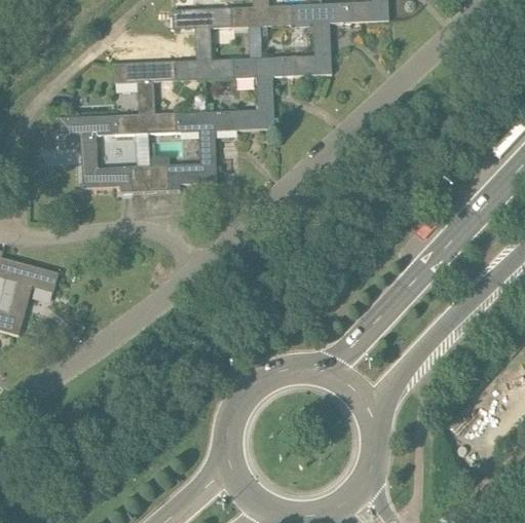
[(253,0),(253,6),(228,7),(229,27),(289,24),(288,5),(269,6),(268,0),(253,0)]
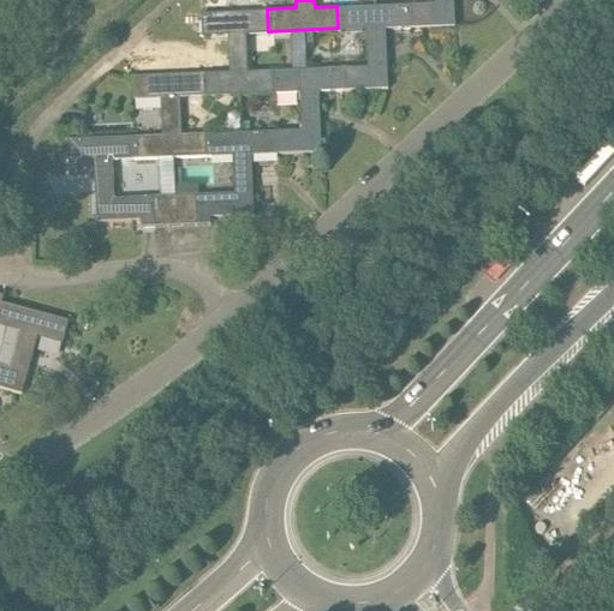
[(435,0),(435,1),(411,3),(412,24),(454,23),(453,0),(435,0)]
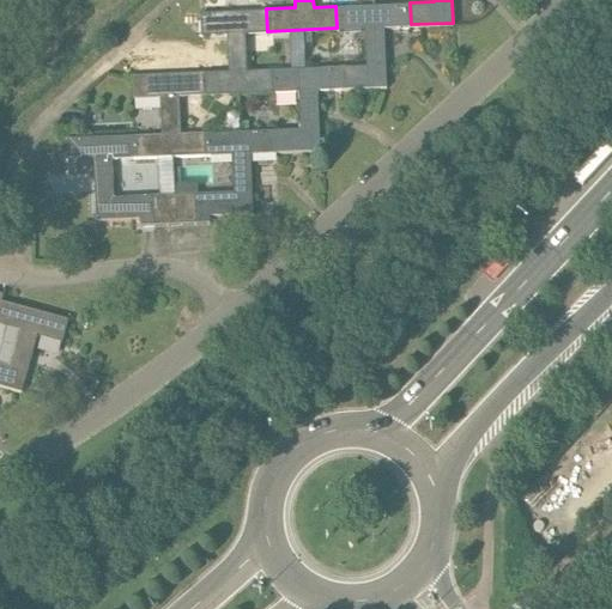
[(343,65),(344,87),(386,86),(383,26),(411,25),(411,24),(410,2),(335,6),(337,28),(364,26),(367,64),(343,65)]
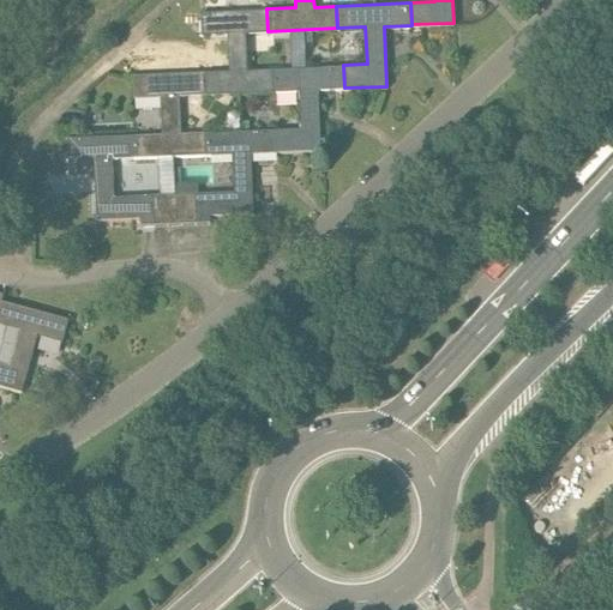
[(209,94),(271,91),(270,67),(247,68),(246,31),(268,31),(266,8),(200,11),(200,34),(227,32),(228,70),(208,71),(209,94)]
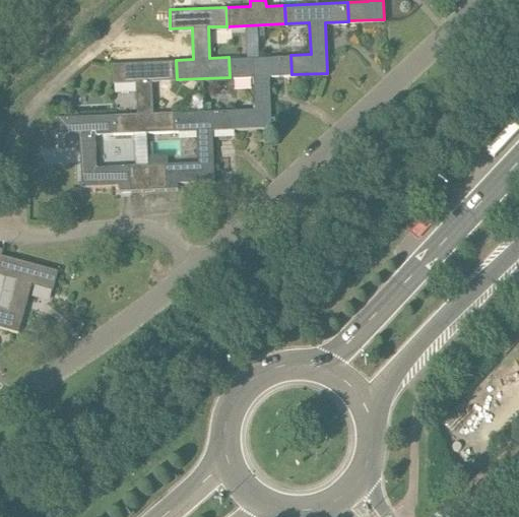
[(258,27),(249,27),(250,45),(259,45),(258,27)]
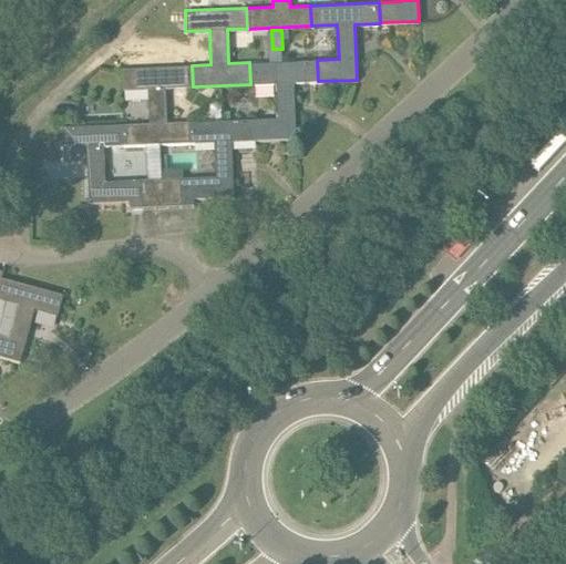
[(278,118),(257,119),(257,139),(297,137),(295,82),(318,81),(317,60),(294,61),(249,62),(250,84),(277,83),(278,118)]
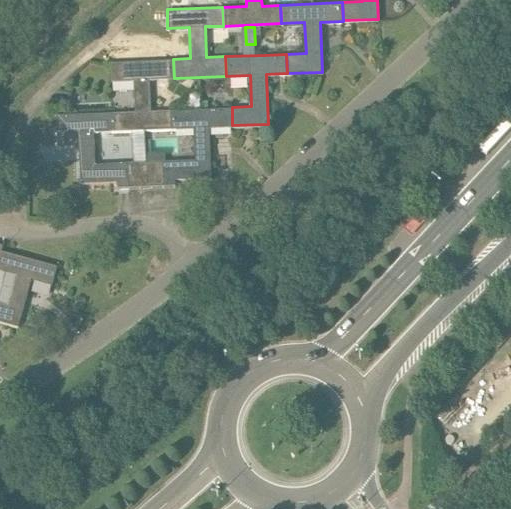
[(145,128),(176,127),(175,109),(150,110),(149,79),(174,78),(173,59),(111,61),(112,80),(133,80),(135,111),(114,112),(115,130),(131,129),(145,128)]
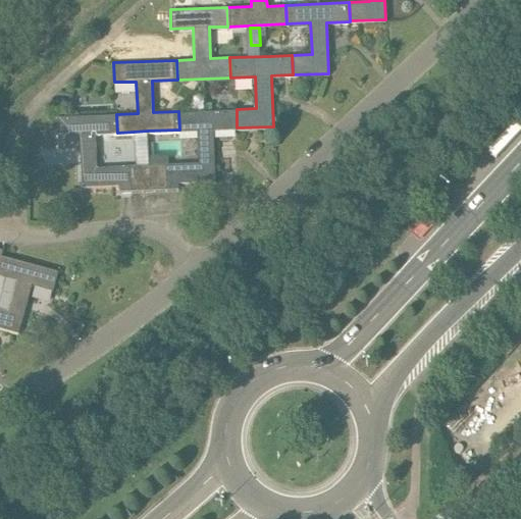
[(199,161),(164,162),(165,188),(216,186),(213,128),(237,127),(237,109),(178,111),(179,130),(197,128),(199,161)]
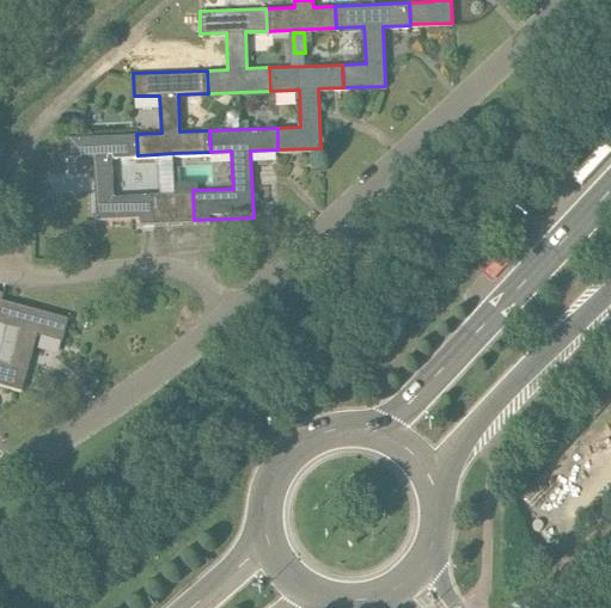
[(112,155),(138,155),(136,134),(67,136),(68,158),(93,158),(96,217),(139,216),(139,221),(154,221),(153,191),(114,194),(112,155)]
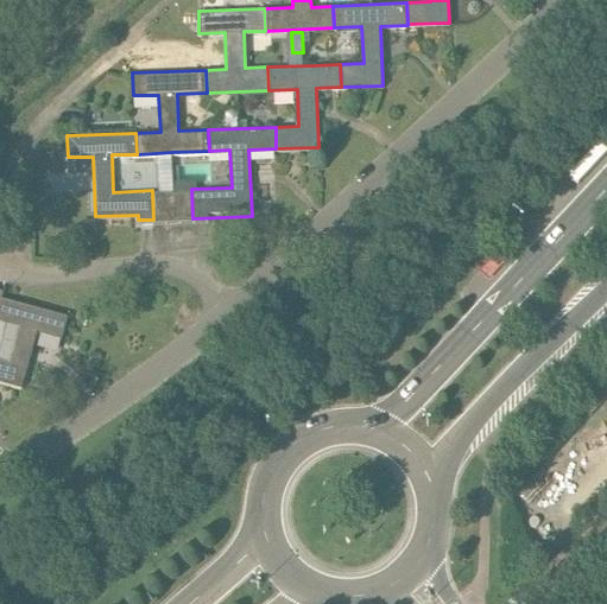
[(156,153),(158,190),(174,190),(172,152),(156,153)]
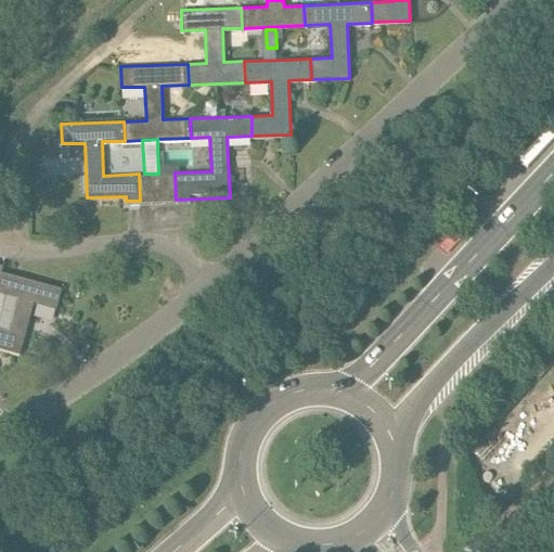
[(139,174),(140,201),(176,200),(175,172),(158,174),(144,174),(139,174)]
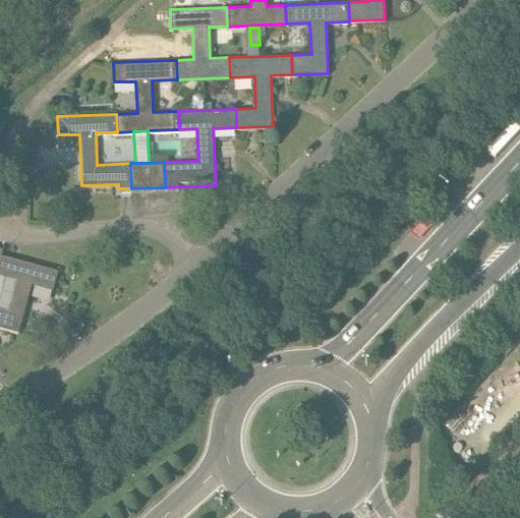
[(0,325),(18,331),(32,282),(53,287),(57,270),(1,254),(0,257),(0,282),(4,283),(4,284),(0,296),(0,325)]
